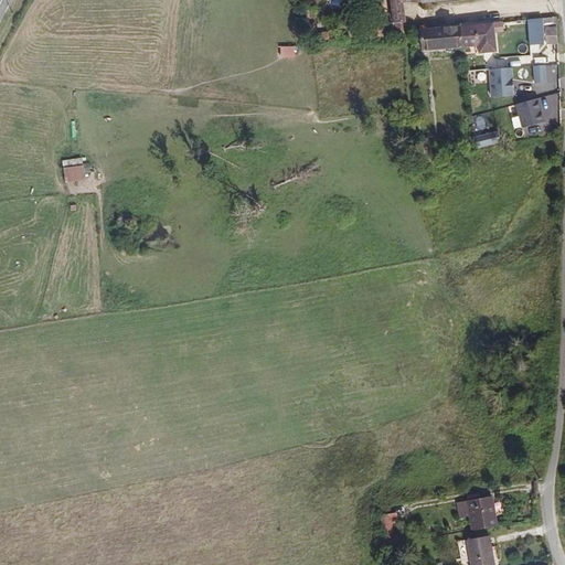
[(394,18),(397,18),(394,0),(385,0),(387,10),(387,18),(394,18)]
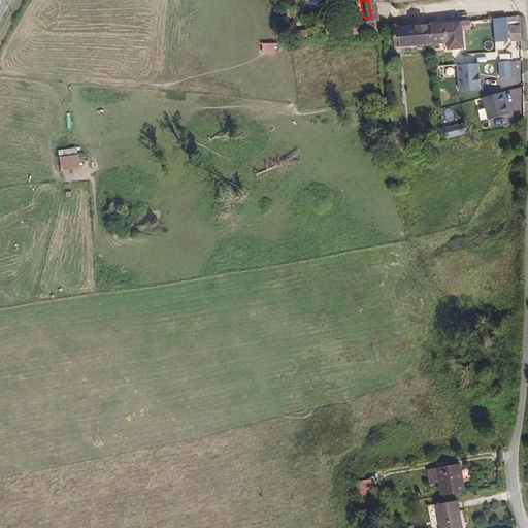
[(291,28),(289,12),(282,13),(285,34),(291,34),(291,28)]
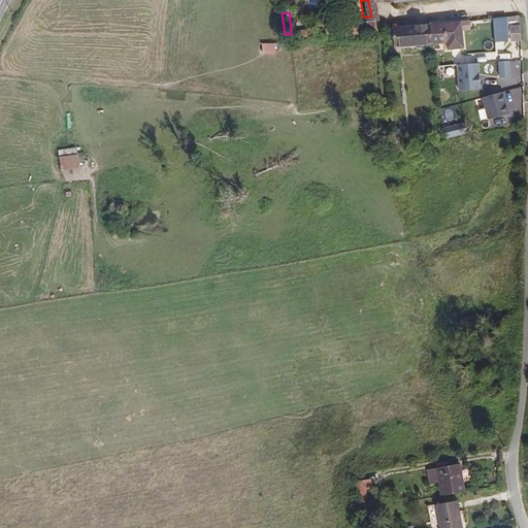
[(318,27),(319,34),(369,28),(368,17),(362,17),(360,18),(340,20),(340,13),(327,14),(328,26),(318,27)]
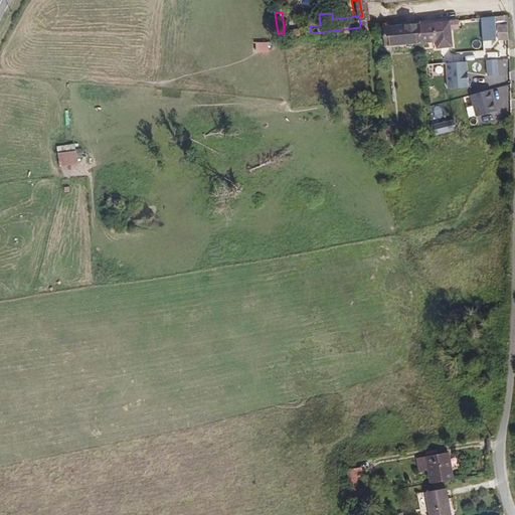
[(483,27),(492,26),(492,17),(482,17),(483,27)]
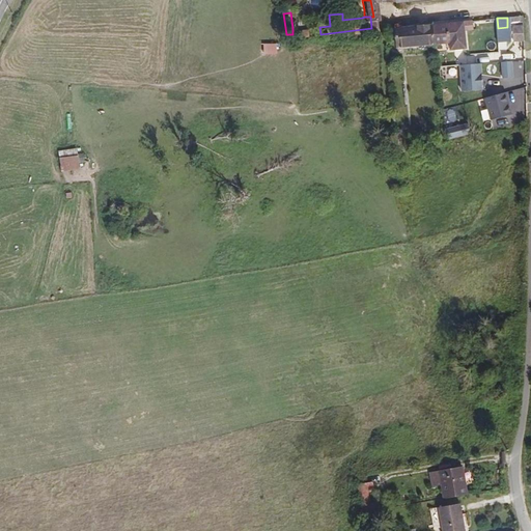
[(445,26),(447,42),(449,50),(465,48),(464,30),(463,24),(445,26)]
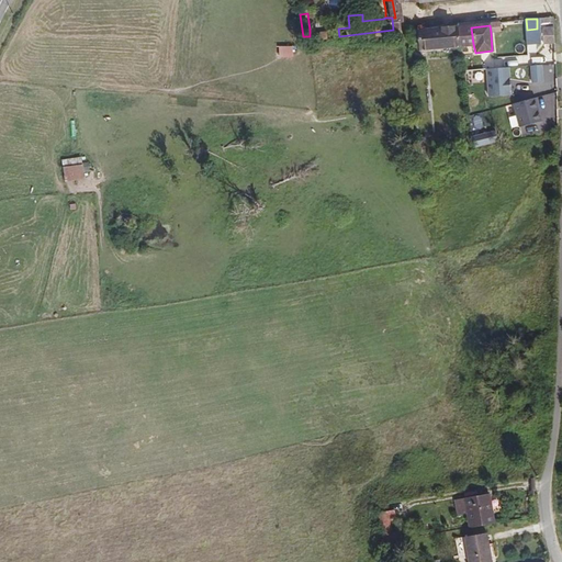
[(542,42),(554,42),(553,26),(541,27),(542,42)]
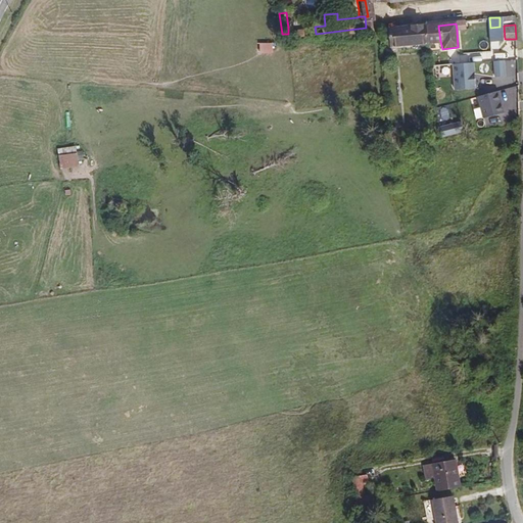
[(425,27),(426,42),(440,41),(438,26),(425,27)]
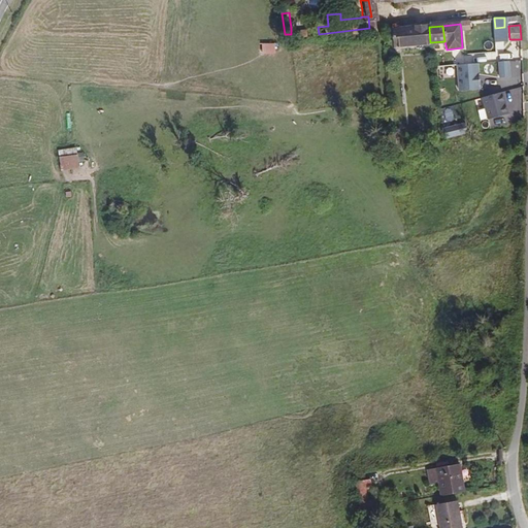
[(429,27),(390,31),(392,46),(430,42),(429,27)]
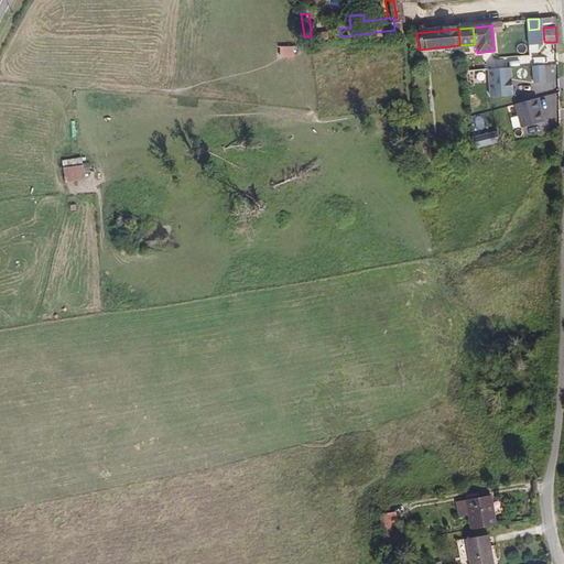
[(295,44),(280,46),(281,57),(297,55),(295,44)]
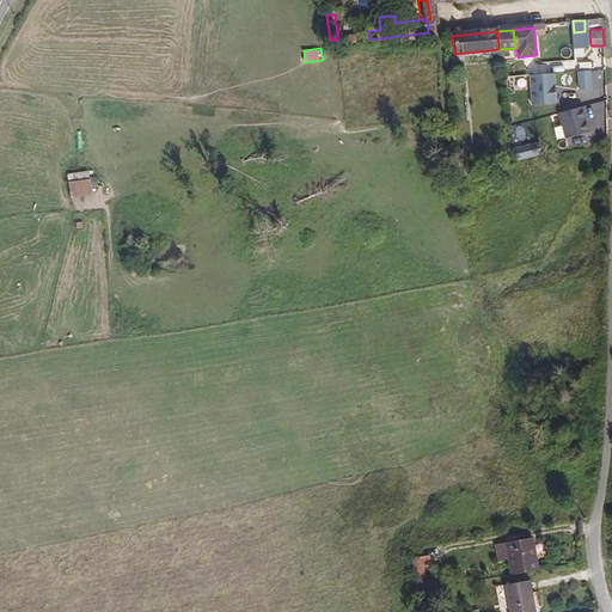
[(592,71),(579,72),(580,90),(593,90),(592,71)]
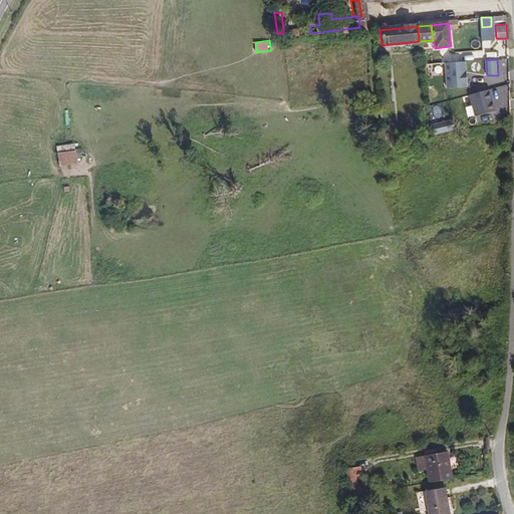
[(468,87),(466,62),(444,63),(446,88),(468,87)]
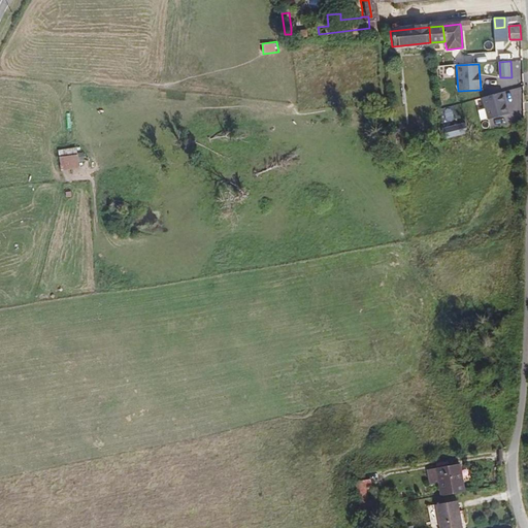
[(510,104),(524,101),(520,87),(506,91),(510,104)]
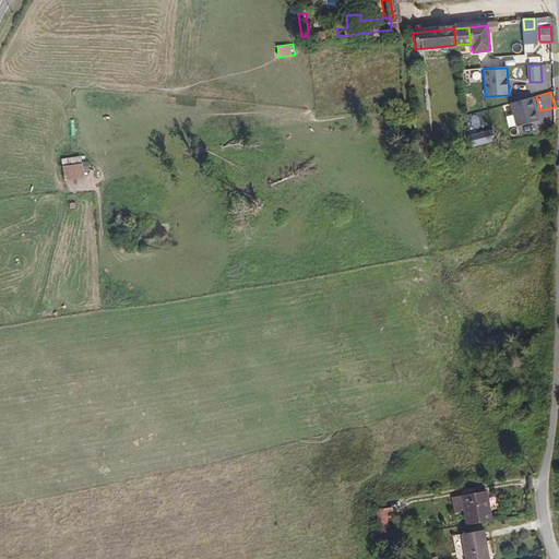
[(531,98),(511,103),(516,126),(536,120),(531,98)]
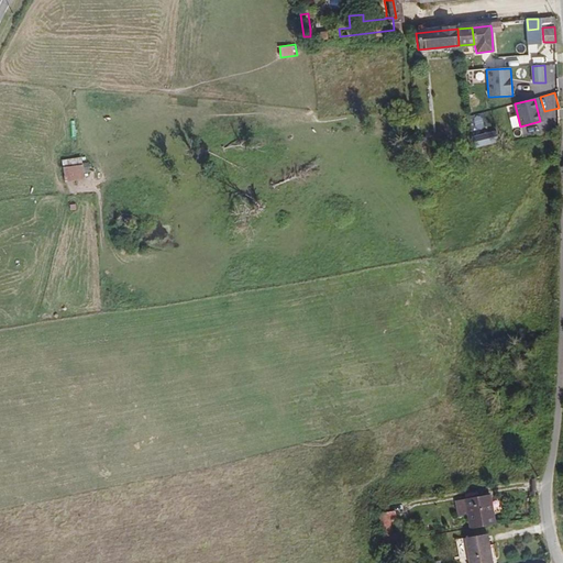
[(75,108),(72,109),(79,125),(81,124),(75,108)]
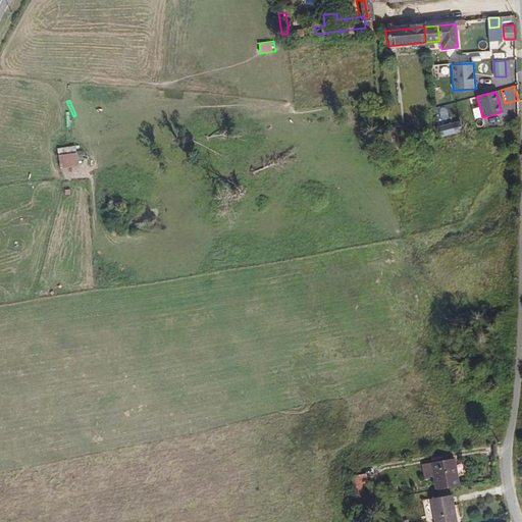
[(441,137),(461,132),(458,120),(438,125),(441,137)]
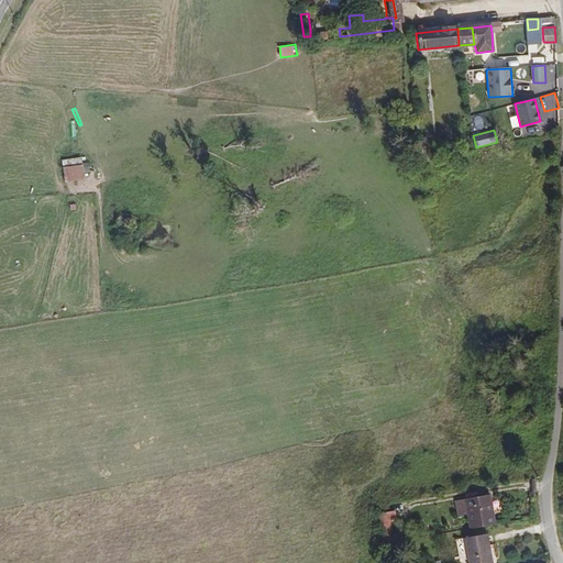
[(61,161),(62,167),(84,164),(83,157),(61,161)]
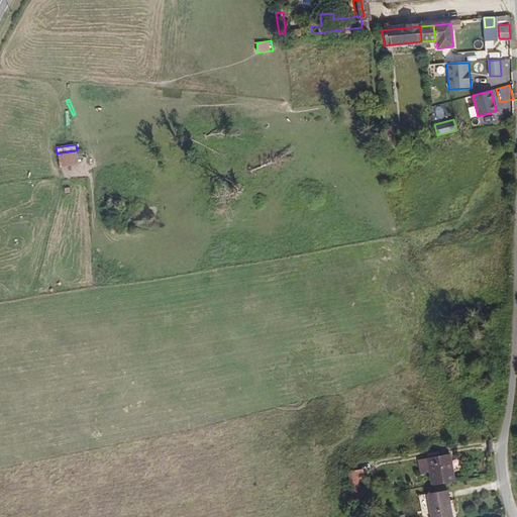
[(71,156),(54,159),(56,170),(72,167),(71,156)]
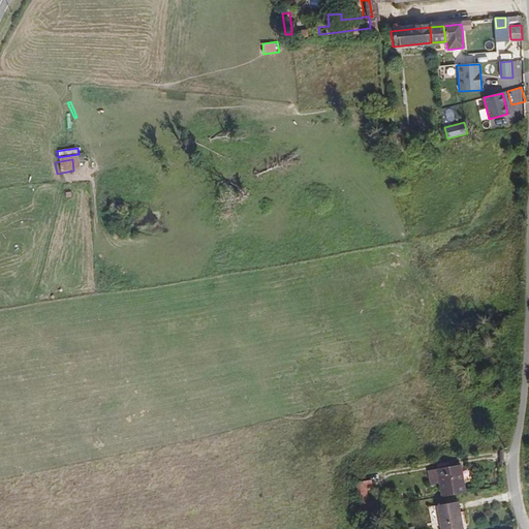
[(178,164),(166,166),(168,174),(179,173),(178,164)]
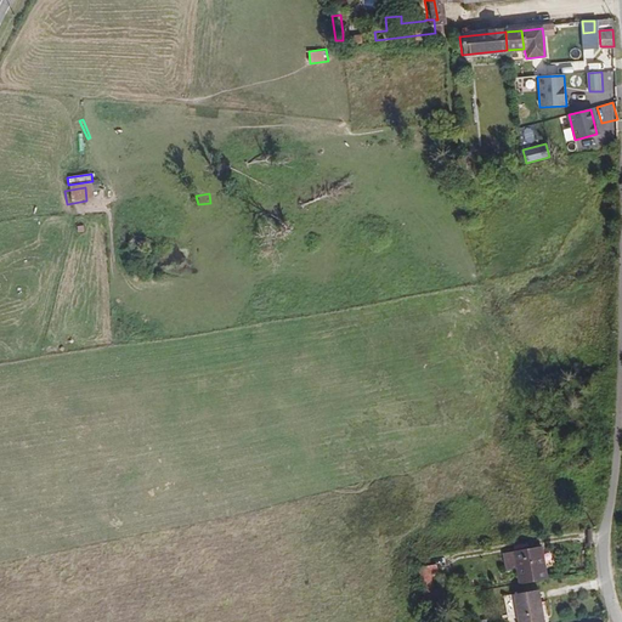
[(516,565),(520,582),(547,577),(541,544),(503,552),(507,566),(516,565)]
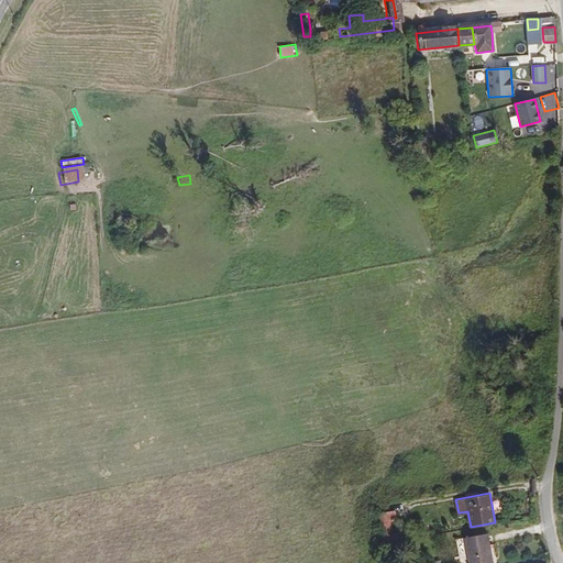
[(367,522),(374,553),(390,551),(388,543),(382,545),(378,530),(385,529),(384,519),(367,522)]
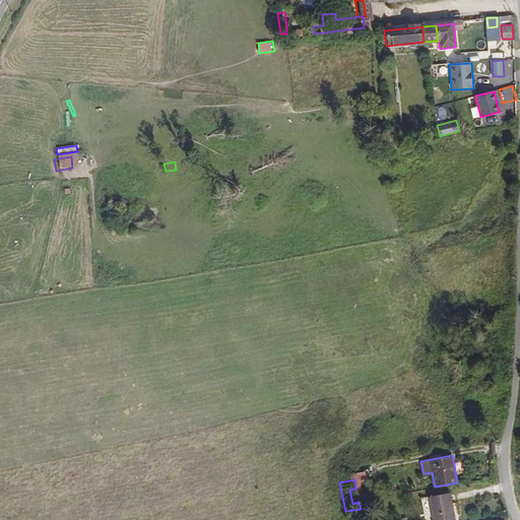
[(451,519),(447,495),(426,500),(430,519),(451,519)]
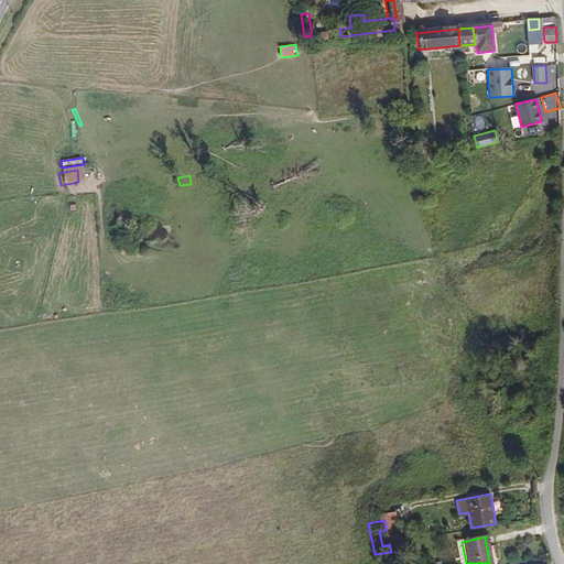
All buildings are outlined.
